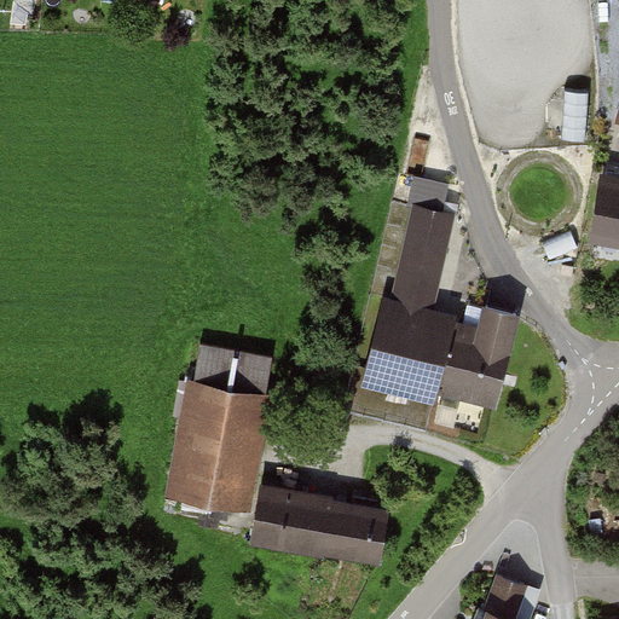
[(594,140),(593,86),(570,86),(570,140),(594,140)]
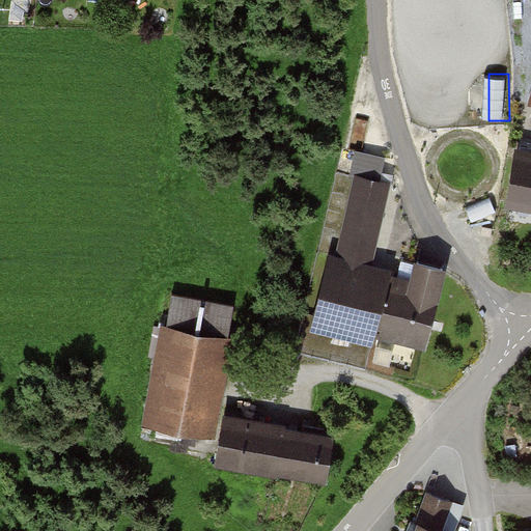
[(530,208),(530,156),(512,154),(503,204),(530,208)]
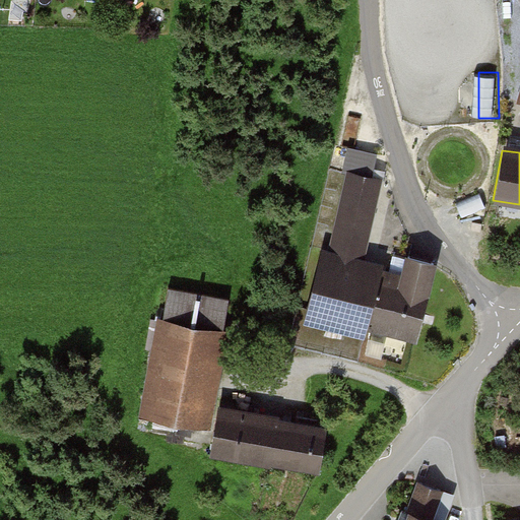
[(301,310),(416,337),(435,265),(400,257),(396,276),(362,268),(383,178),(348,170),(327,260),(313,256),(301,310)]
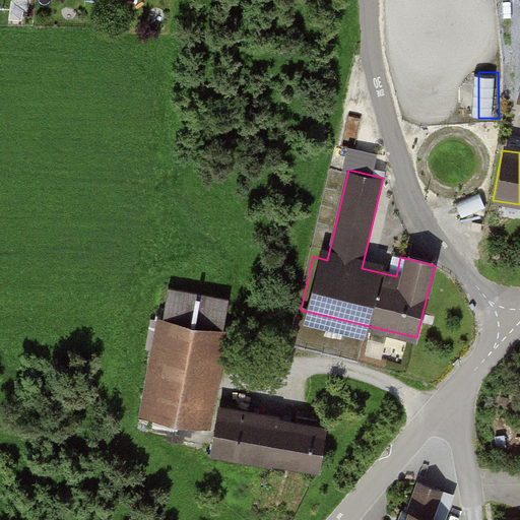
[(231,302),(166,289),(141,418),(205,431),(201,455),(314,476),(322,430),(210,408),(231,302)]
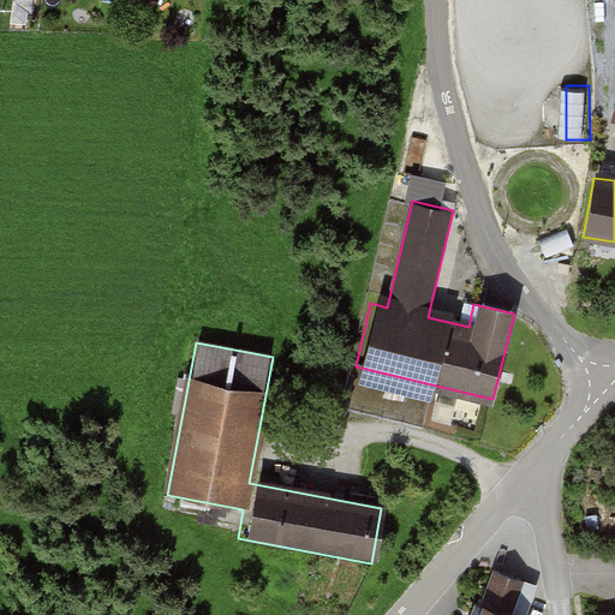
[(511,614),(521,584),(491,574),(477,614),(511,614)]
